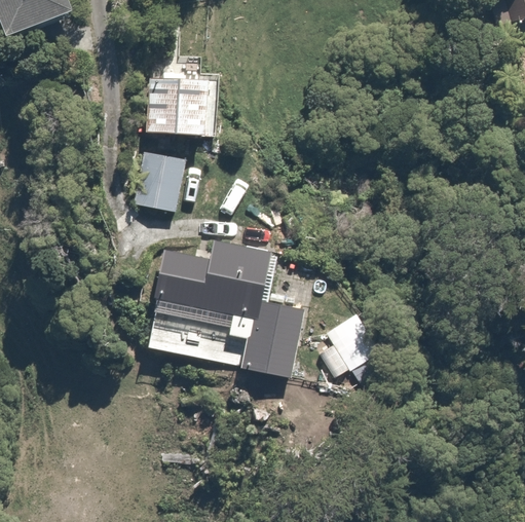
[(0,0),(0,12),(15,46),(84,15),(77,0),(0,0)]
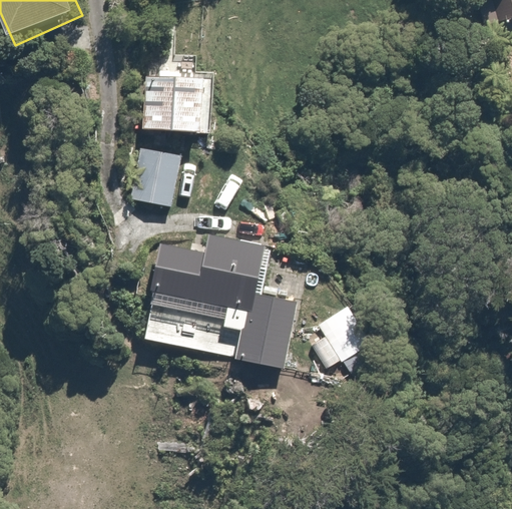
[(498,0),(495,26),(511,27),(511,0),(498,0)]
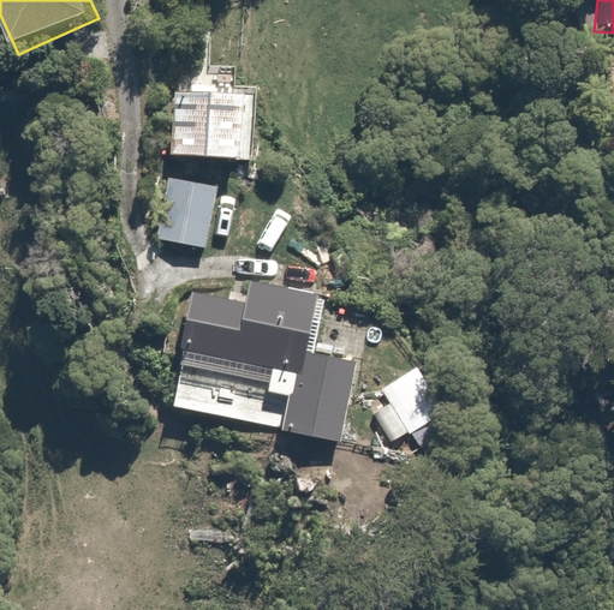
[(252,95),(176,89),(171,159),(248,163),(252,95)]
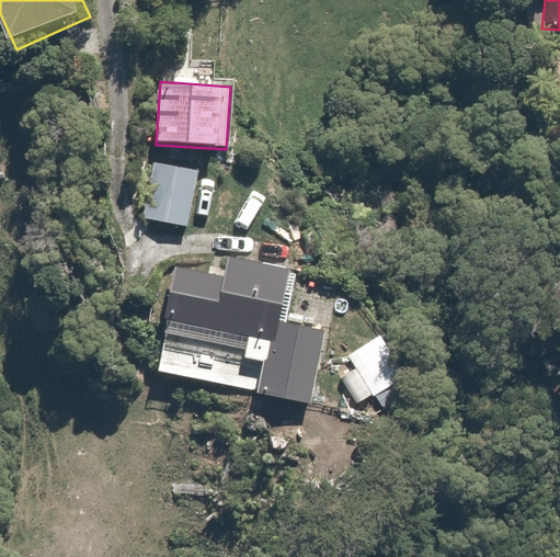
[(200,168),(148,162),(141,217),(193,224),(200,168)]
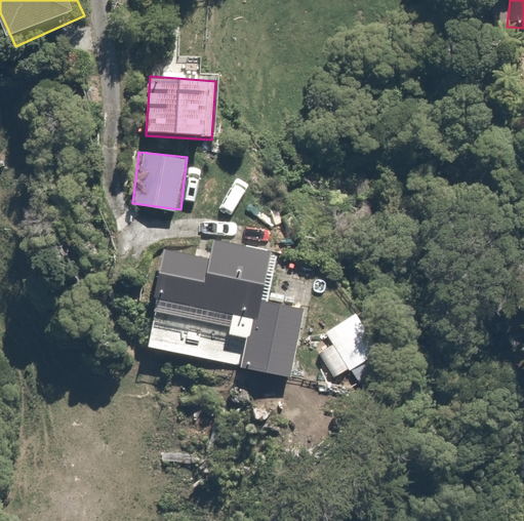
[(212,257),(161,251),(149,349),(242,360),(240,371),(293,378),(305,291),(284,288),(282,302),(264,299),(270,248),(214,241),(212,257)]
